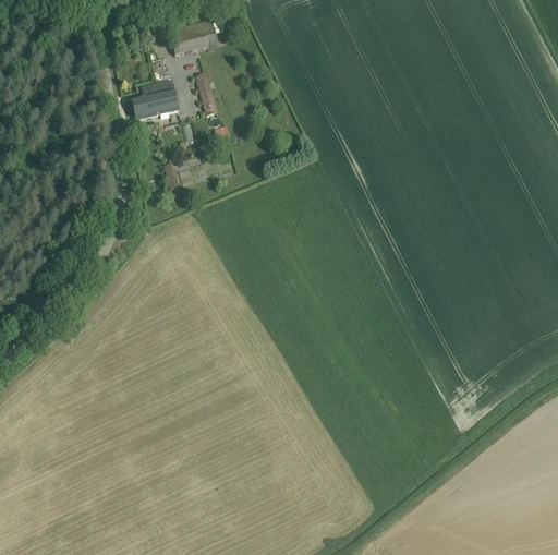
[(176,55),(199,49),(217,45),(211,21),(170,29),(176,55)]
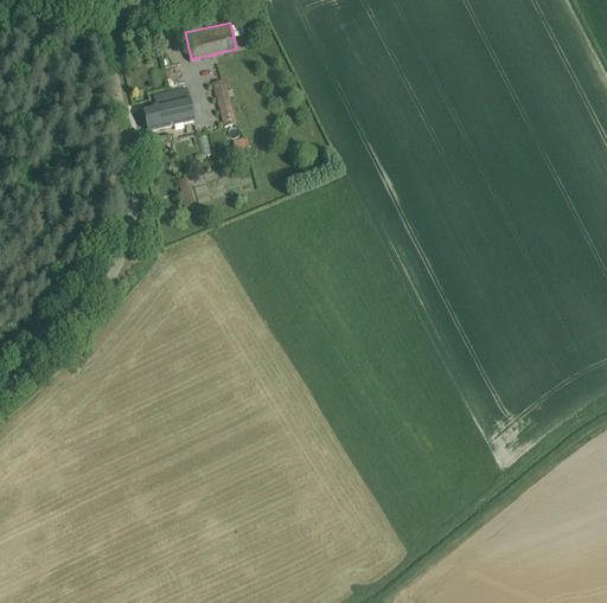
[(229,95),(227,89),(224,78),(223,78),(212,82),(224,126),(235,122),(236,122),(229,95)]
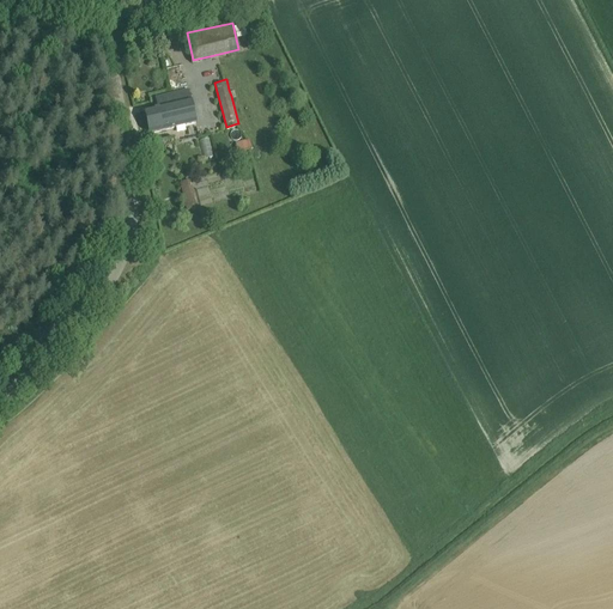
[(149,131),(155,129),(196,120),(190,87),(156,95),(157,105),(144,109),(149,131)]
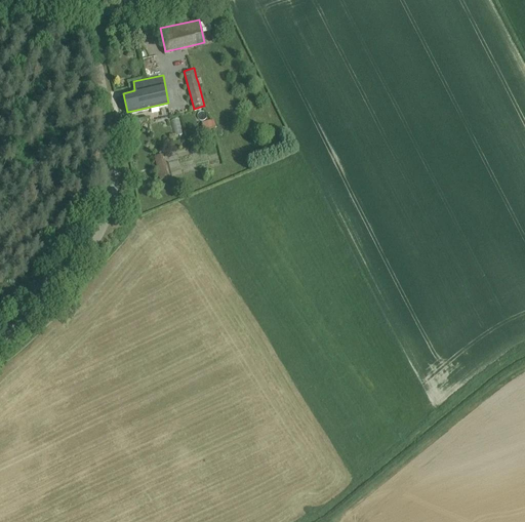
[(172,117),(177,133),(186,130),(180,114),(172,117)]
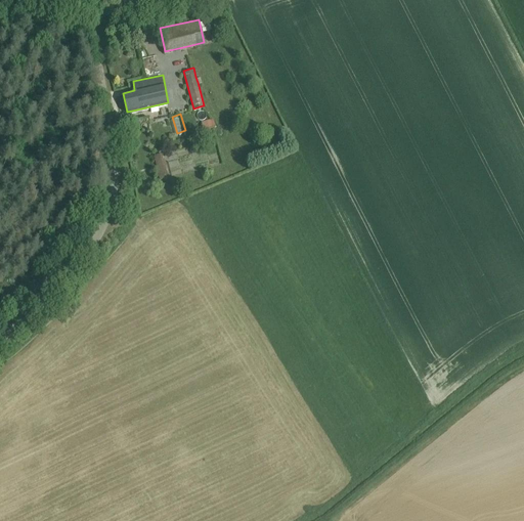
[(215,125),(213,117),(212,117),(202,120),(204,128),(215,125)]
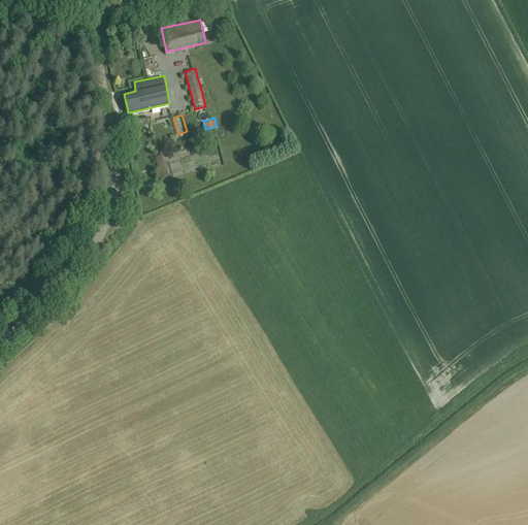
[(169,177),(163,153),(155,155),(161,179),(169,177)]
